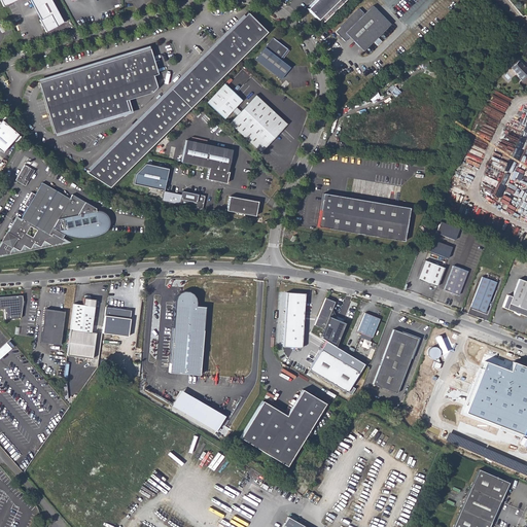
[(50,0),(0,0),(3,6),(16,0),(30,0),(40,19),(39,20),(45,31),(63,22),(50,0)]
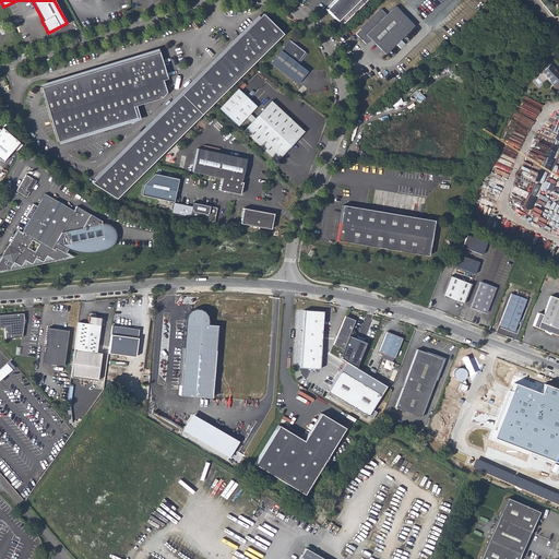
[(334,0),(325,9),(337,21),(340,19),(343,22),(366,0),(334,0)]
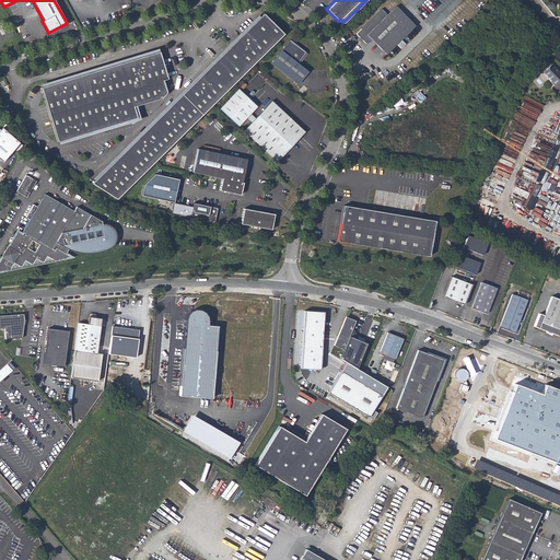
[(382,8),(357,34),(366,44),(371,38),(386,54),(396,44),(400,48),(406,44),(400,39),(410,30),(396,15),(401,10),(396,6),(387,13),(382,8)]
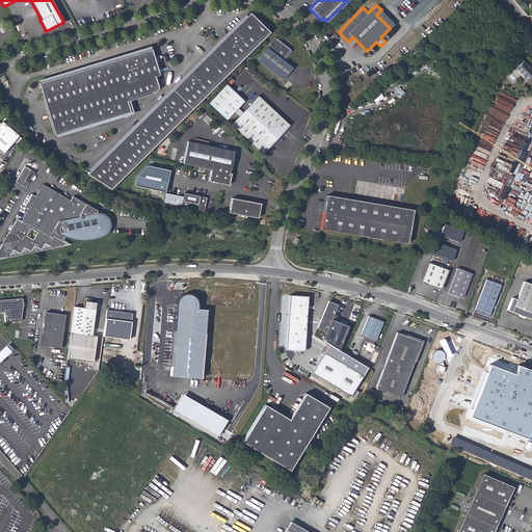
[(381,9),(376,15),(390,28),(395,24),(381,9)]
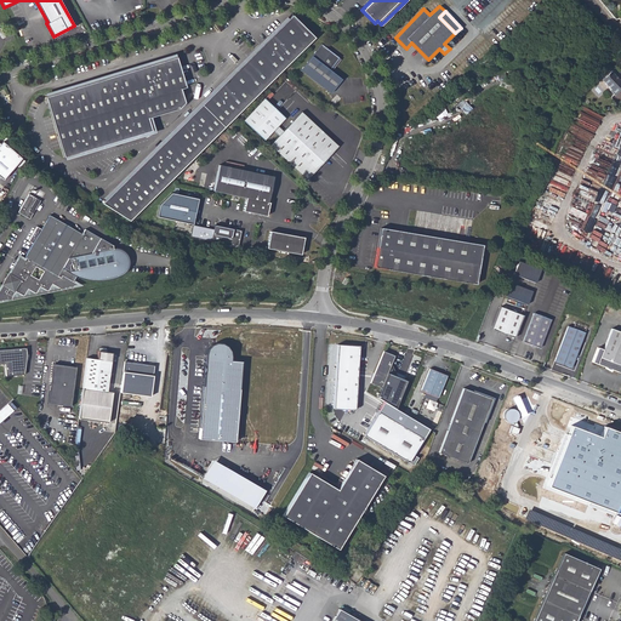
[(314,38),(292,15),(102,203),(129,221),(314,38)]
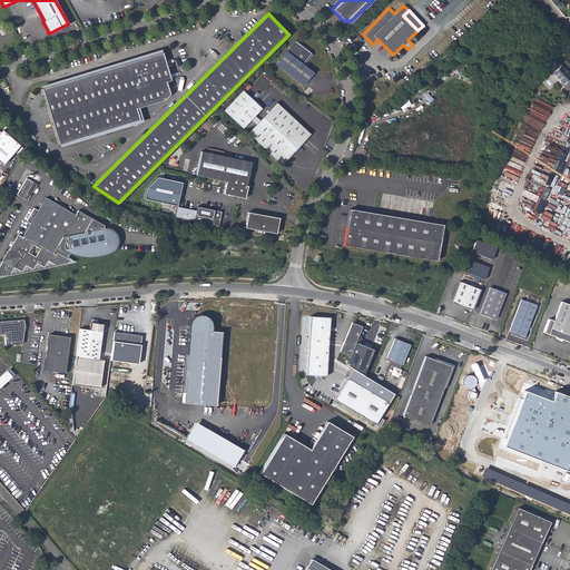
[(311,52),(295,40),(276,64),(303,86),(313,72),(303,64),(311,52)]
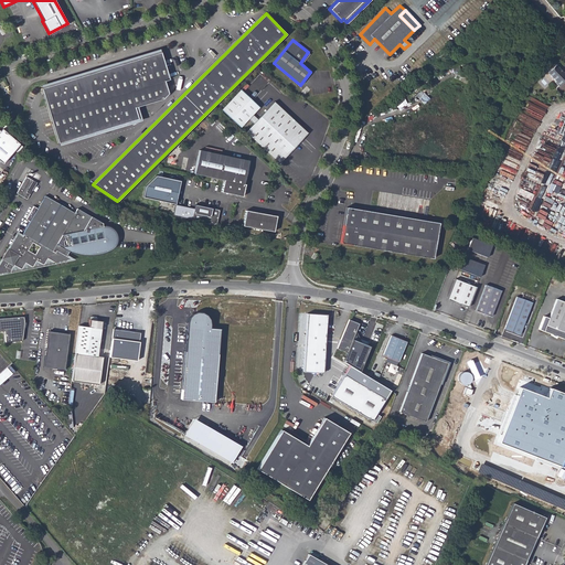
[(168,93),(166,86),(158,88),(156,83),(169,78),(160,52),(42,88),(59,142),(137,118),(134,108),(161,99),(168,93)]
